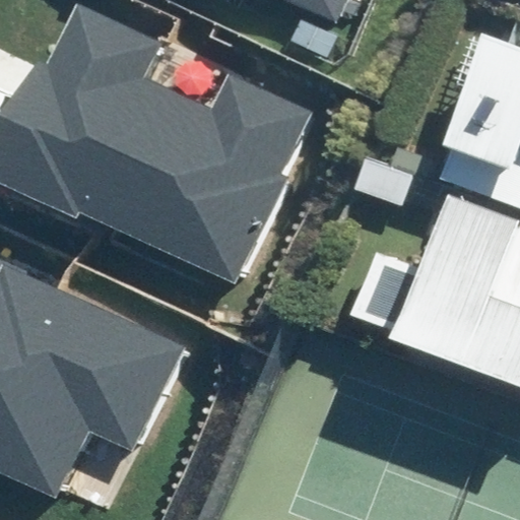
[(295,0),(340,19),(348,0),(295,0)]
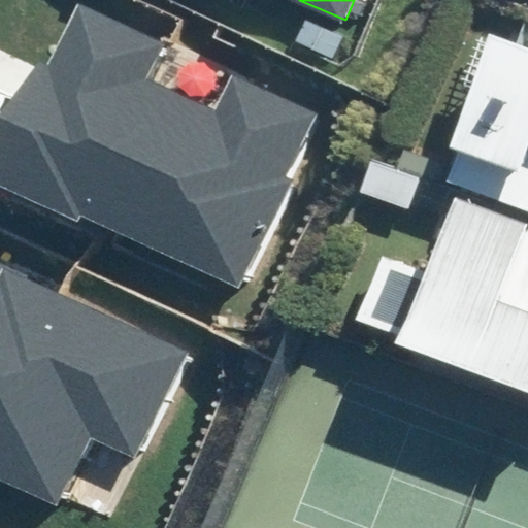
[(30,60),(0,125),(0,188),(79,224),(83,216),(238,286),(317,113),(233,76),(219,108),(150,77),(165,42),(79,4),(50,69),(30,60)]
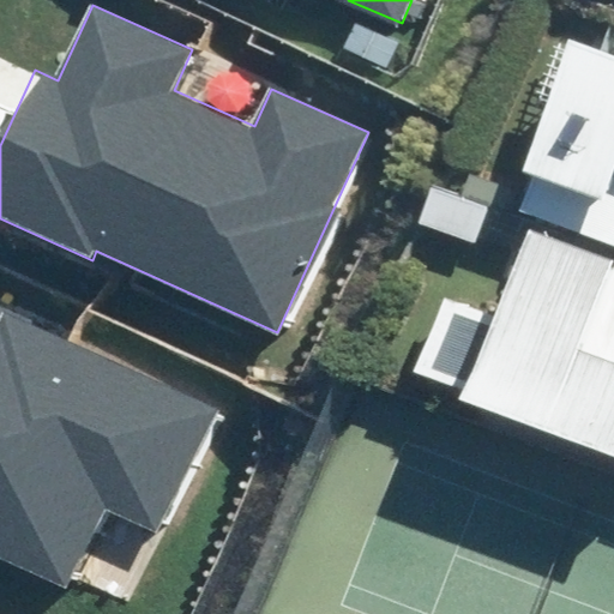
[(522,206),(613,241),(613,53),(571,36),(518,169),(534,175),(522,206)]
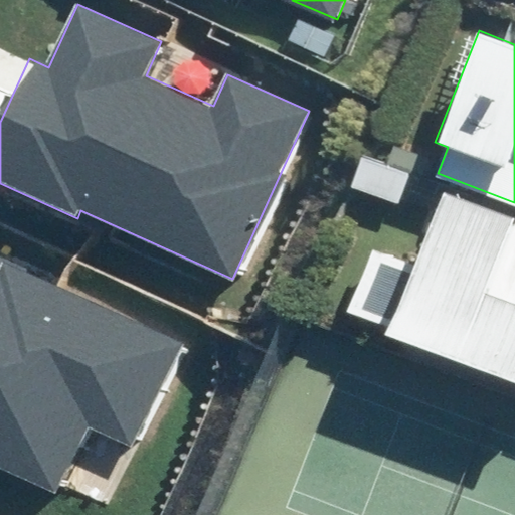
[(514,215),(443,190),(414,268),(370,251),(348,311),(387,325),(384,332),(514,379),(514,215)]
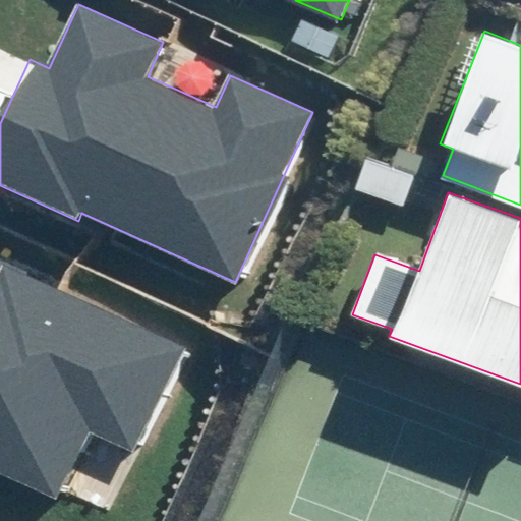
[(0,472),(57,500),(91,430),(132,451),(183,345),(0,256),(0,472)]
